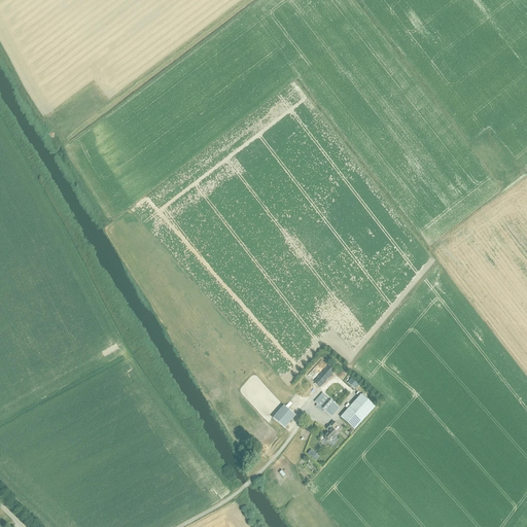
[(314,381),(320,387),(336,371),(328,364),(314,381)]
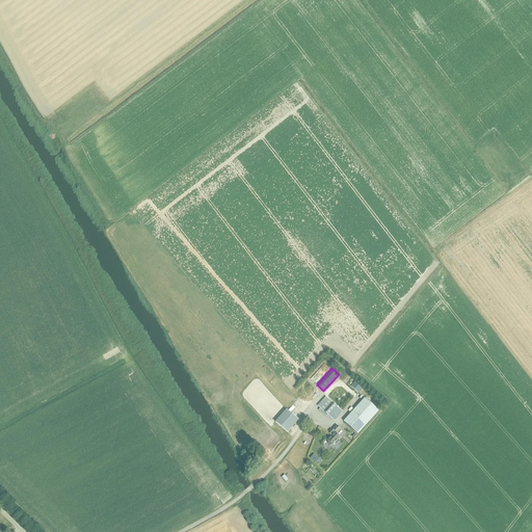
[(351,386),(351,387),(357,393),(362,389),(358,386),(354,382),(351,386)]
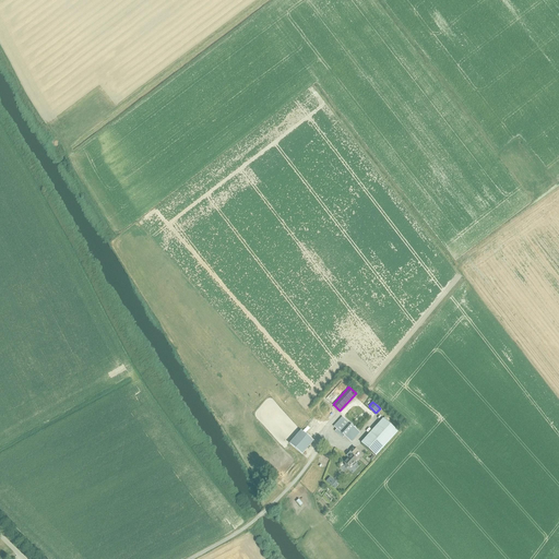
[(334,427),(352,442),(359,432),(342,417),(334,427)]
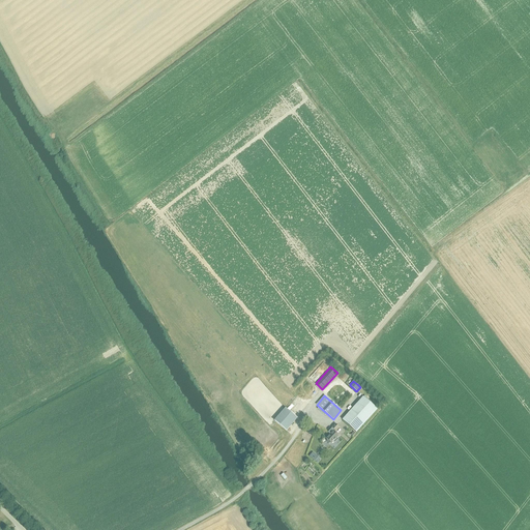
[(343,420),(356,433),(377,410),(363,396),(343,420)]
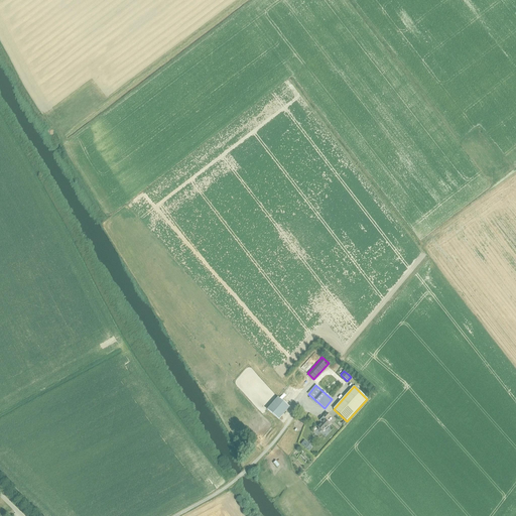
[(267,409),(279,419),(289,407),(278,397),(267,409)]
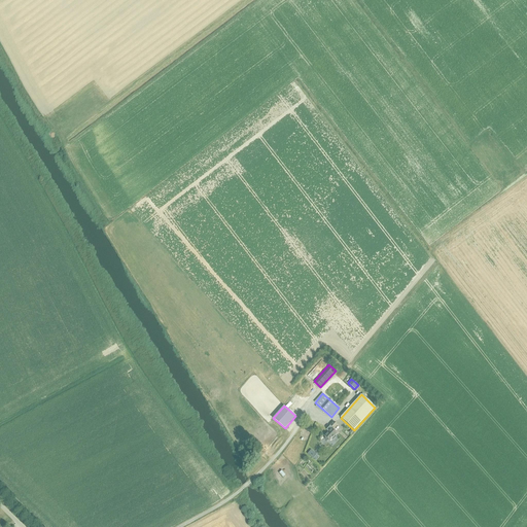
[(325,436),(324,437),(324,440),(326,442),(328,441),(329,441),(337,433),(332,430),(337,425),(334,422),(330,425),(326,430),(328,432),(324,436),(325,436)]
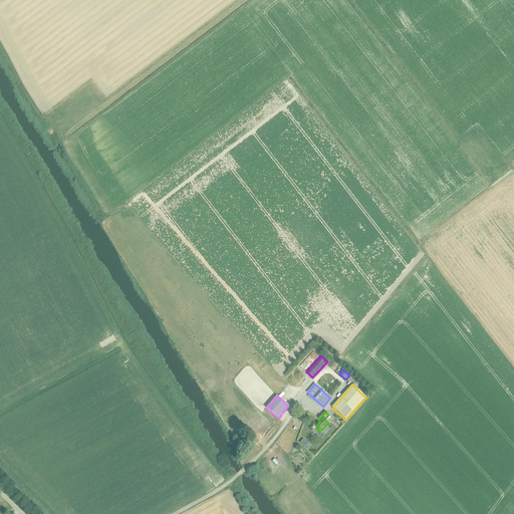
[(305,448),(309,444),(303,439),(300,443),(305,448)]
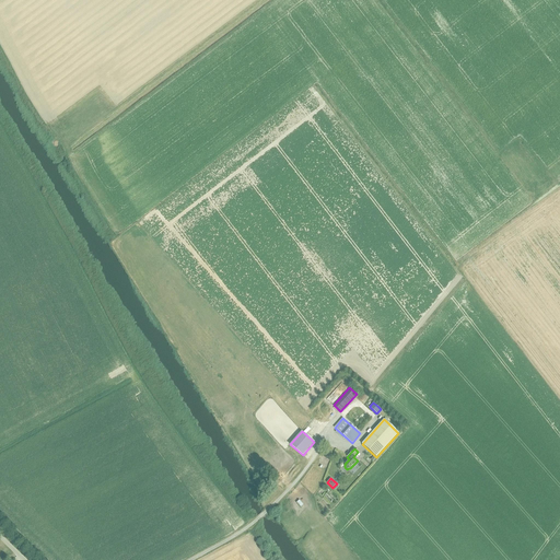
[(329,491),(326,494),(333,501),(336,498),(329,491)]
